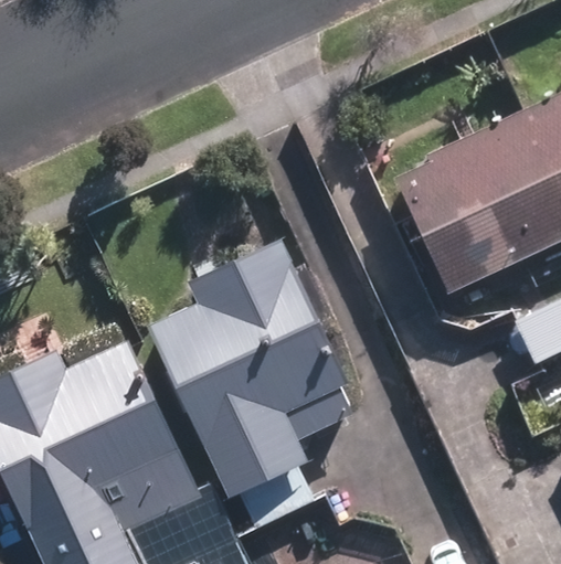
[(560,92),(528,107),(560,177),(560,92)]
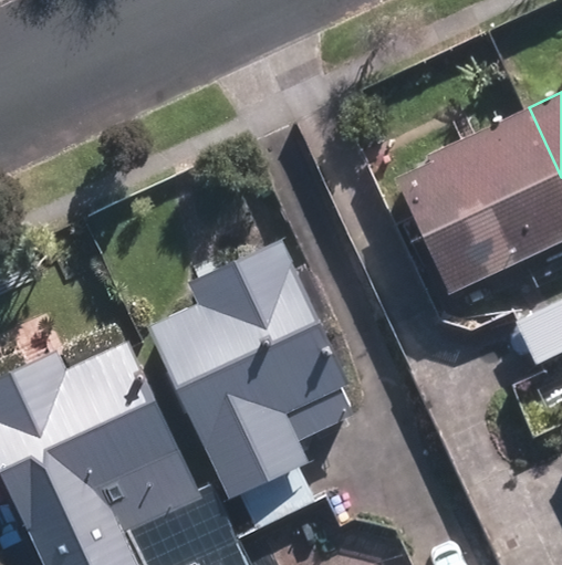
[(455,294),(561,243),(561,177),(529,107),(429,155),(432,160),(398,176),(455,294)]
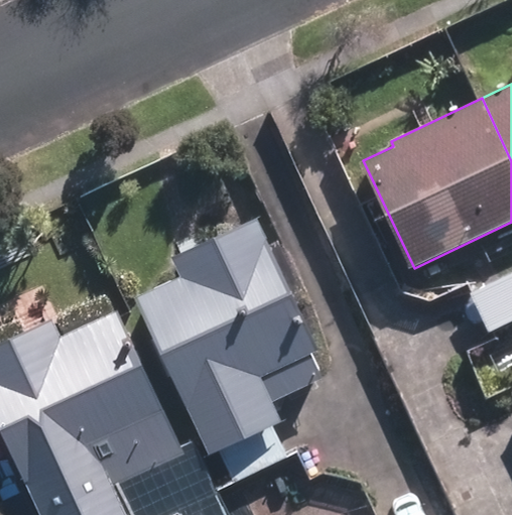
[(134,297),(209,455),(281,421),(271,403),(331,374),(256,217),(170,257),(179,276),(134,297)]
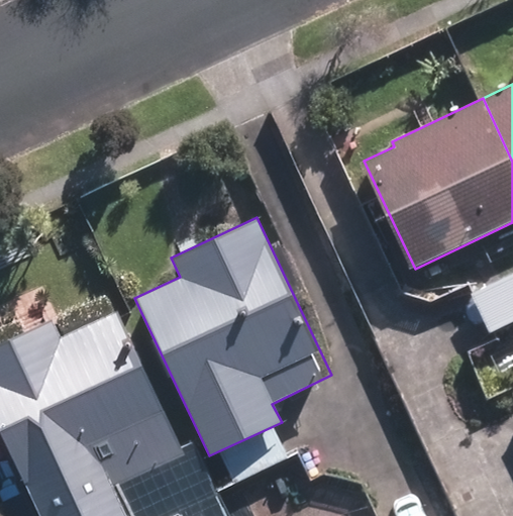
[(512,270),(473,288),(491,328),(512,318),(512,270)]
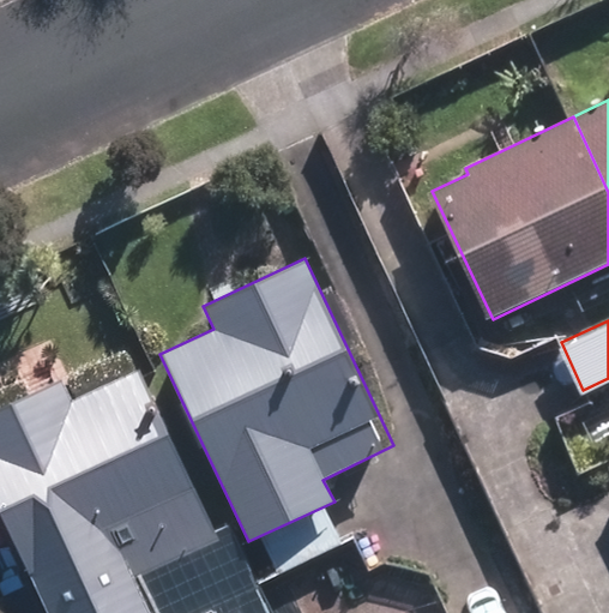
[(0,407),(0,521),(42,612),(269,612),(227,524),(211,532),(137,370),(68,402),(59,382),(0,407)]
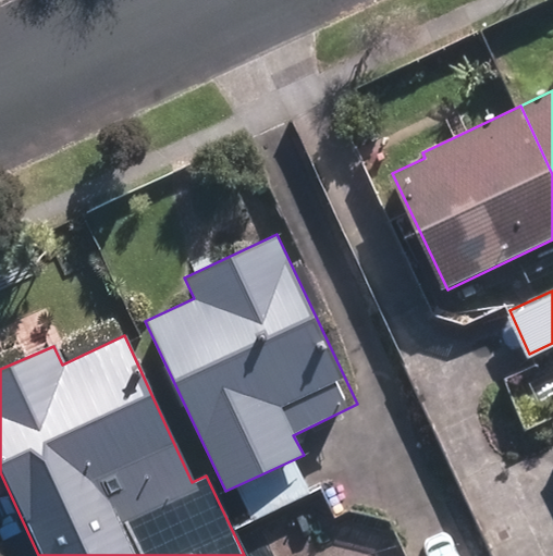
All buildings are outlined.
